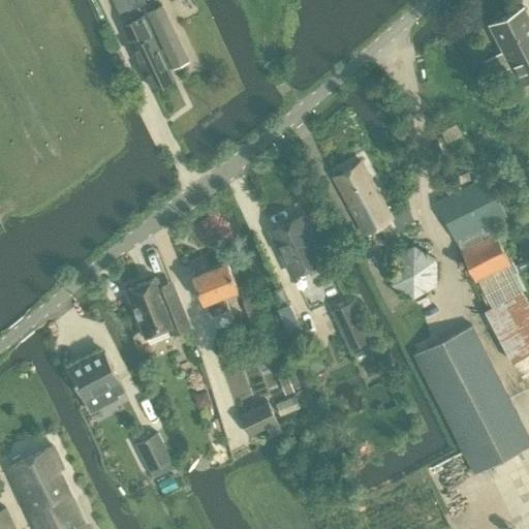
[(112,0),(120,16),(146,2),(145,0),(112,0)]
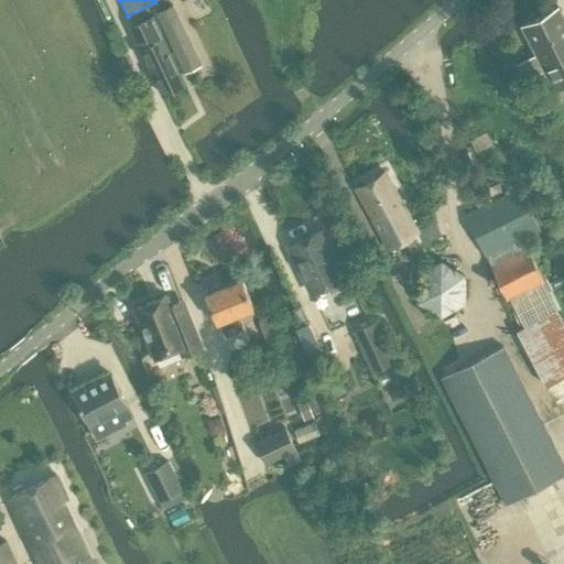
[(176,53),(171,56),(180,71),(183,69),(184,73),(201,65),(172,4),(156,12),(176,53)]
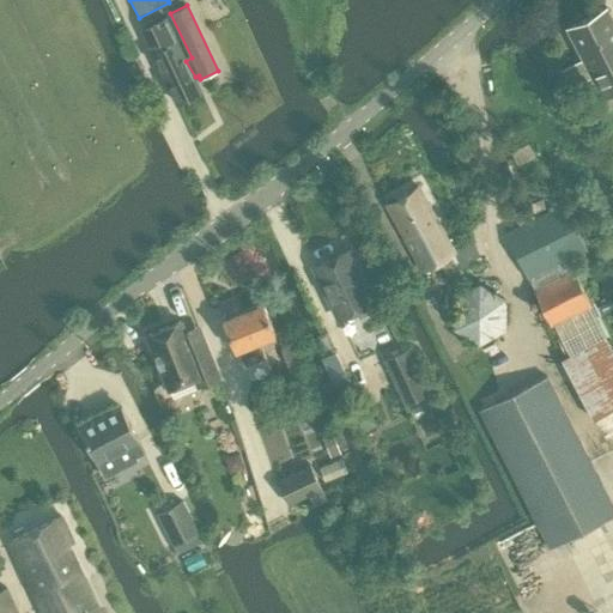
[(612,93),(612,19),(606,6),(566,26),(583,60),(564,70),(571,85),(590,74),(604,99),(612,93)]
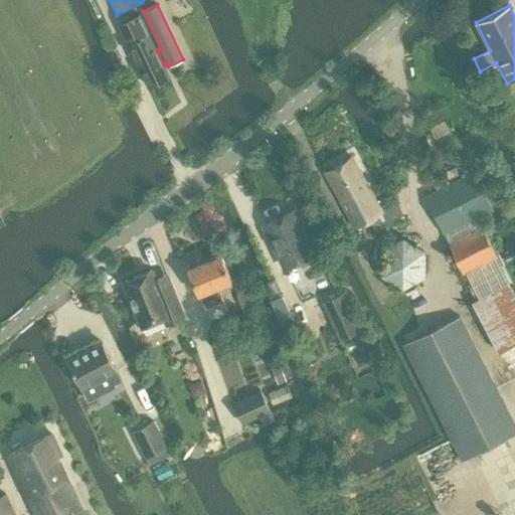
[(170,76),(164,64),(156,51),(139,14),(121,23),(150,86),(170,76)]
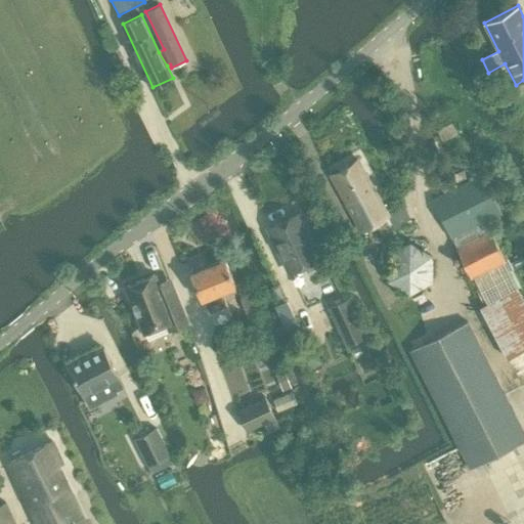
[(442,140),(457,133),(452,124),(437,131),(442,140)]
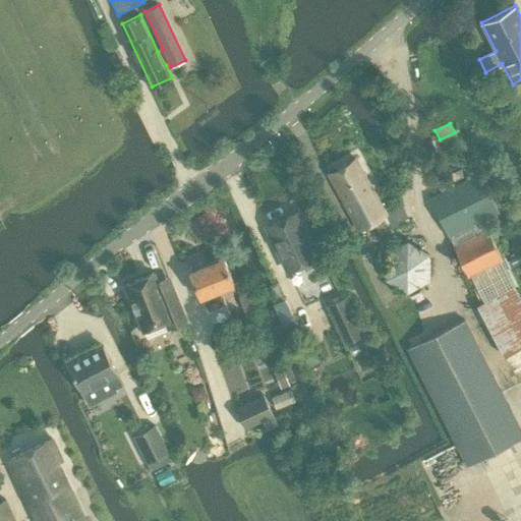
[(355,157),(328,173),(358,230),(373,222),(379,232),(407,217),(399,201),(384,209),(355,157)]
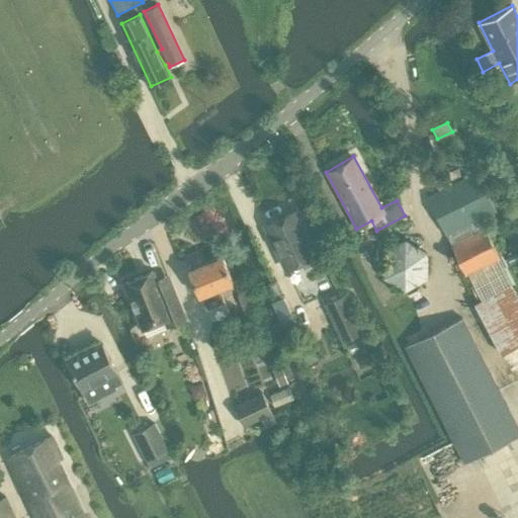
[(475,234),(468,223),(496,209),(477,172),(428,196),(446,235),(447,235),(465,274),(483,265),(500,257),(486,228),(475,234)]
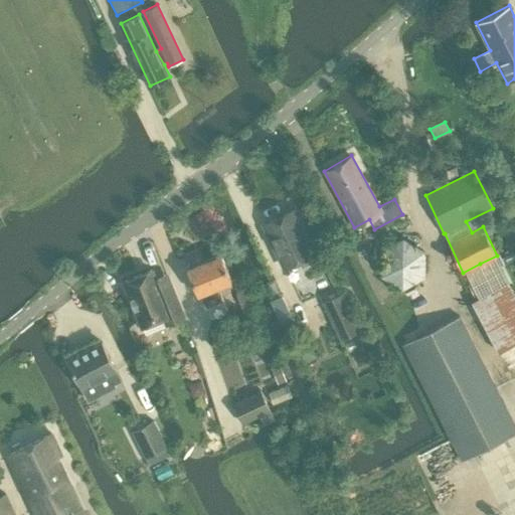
[(294,208),(263,223),(284,267),(298,261),(303,270),(317,263),(313,253),(315,252),(294,208)]
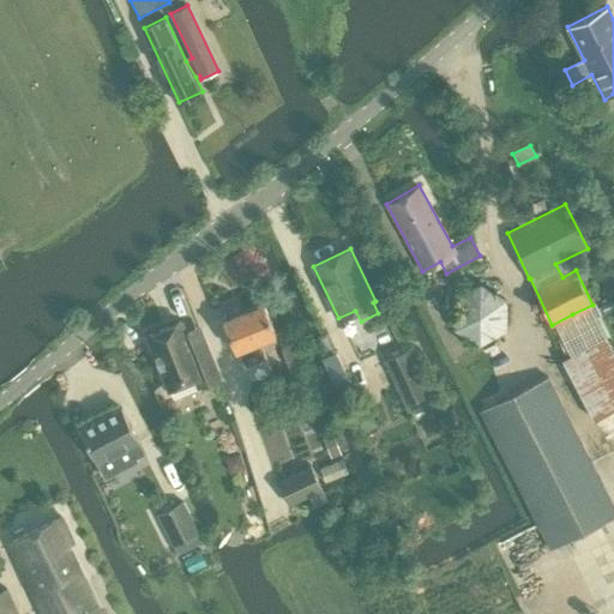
[(481,344),(507,329),(506,298),(480,283),(453,299),(453,329),(481,344)]
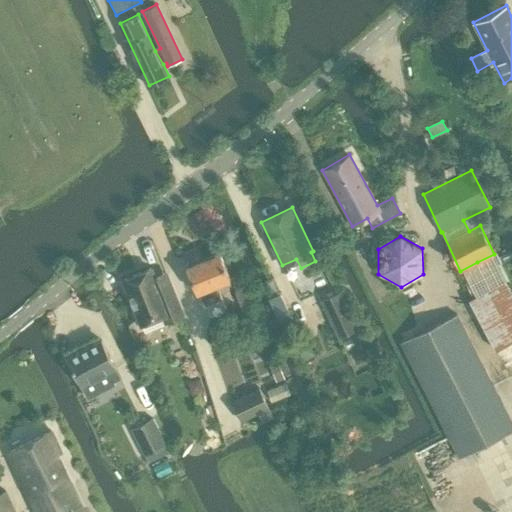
[(477,262),(460,271),(473,297),(506,280),(510,278),(497,252),(494,254),(477,262)]
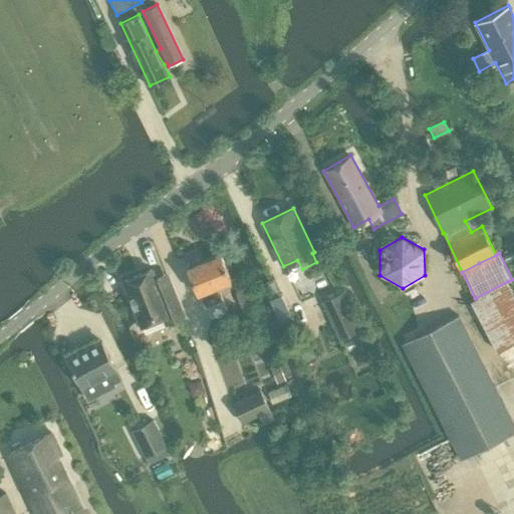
[(224,301),(218,286),(231,281),(221,255),(186,268),(197,295),(199,295),(205,309),(224,301)]
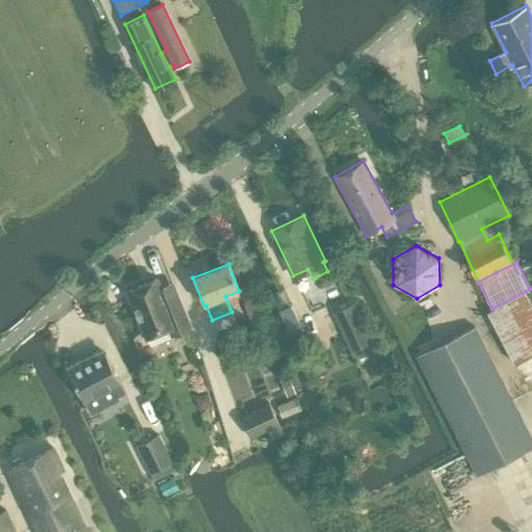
[(164,295),(158,278),(128,290),(144,331),(167,323),(171,336),(190,328),(176,291),(164,295)]
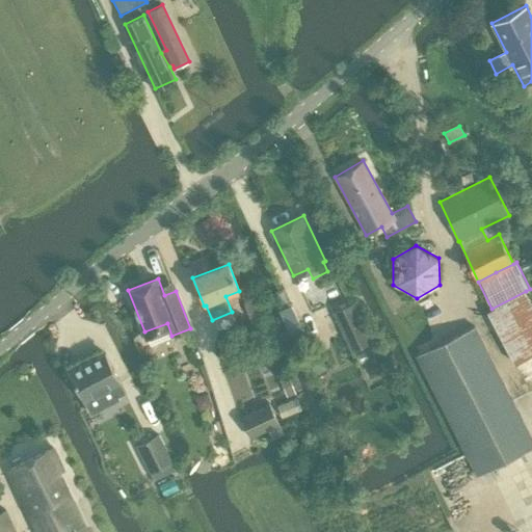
[(255,299),(243,303),(250,321),(262,317),(255,299)]
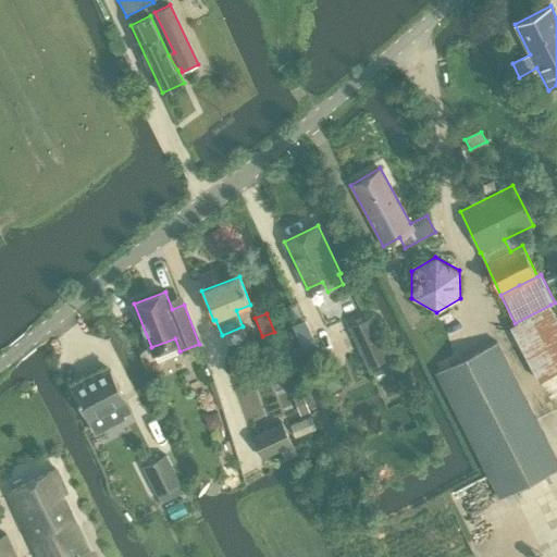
[(369,317),(348,326),(368,367),(388,357),(369,317)]
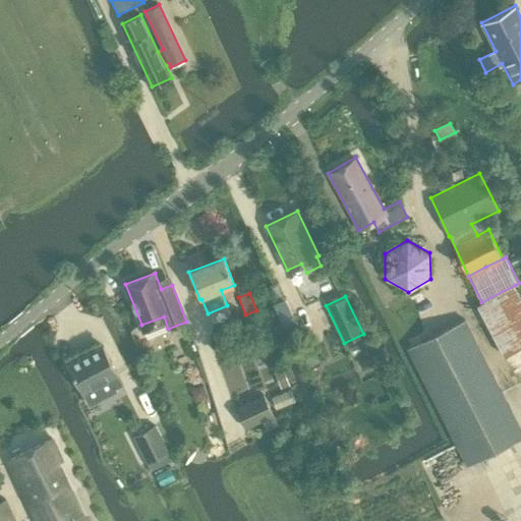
[(468,465),(520,438),(520,430),(464,320),(408,348),(468,465)]
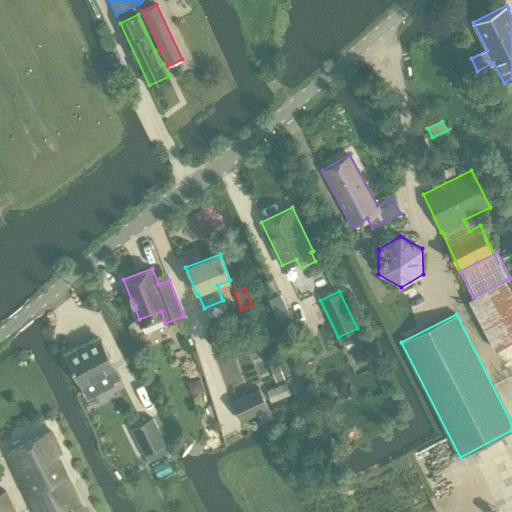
[(101,340),(66,358),(88,400),(115,386),(114,383),(122,379),(101,340)]
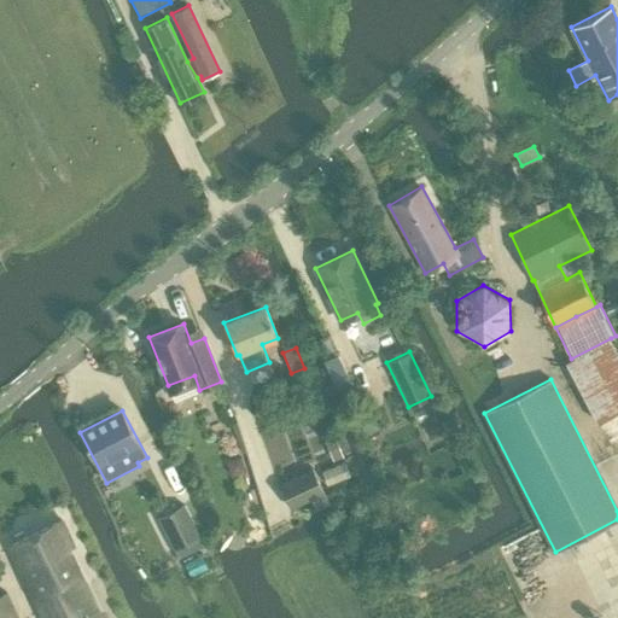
[(334,435),(325,438),(333,461),(343,456),(334,435)]
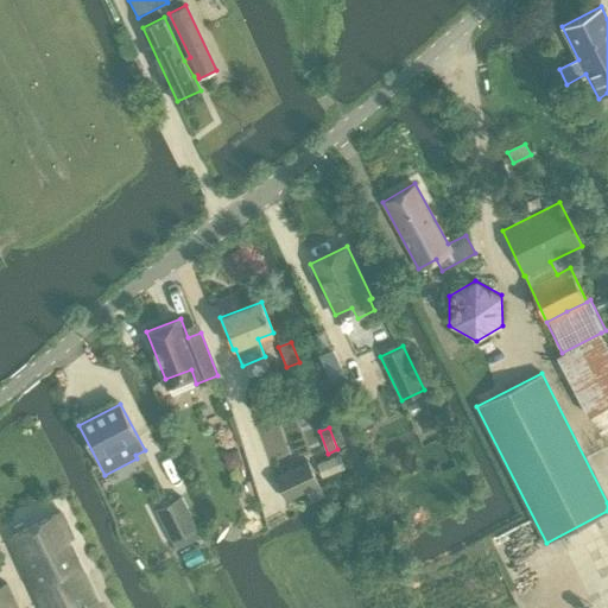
[(306,461),(274,475),(285,500),(305,491),(312,504),(324,498),(306,461)]
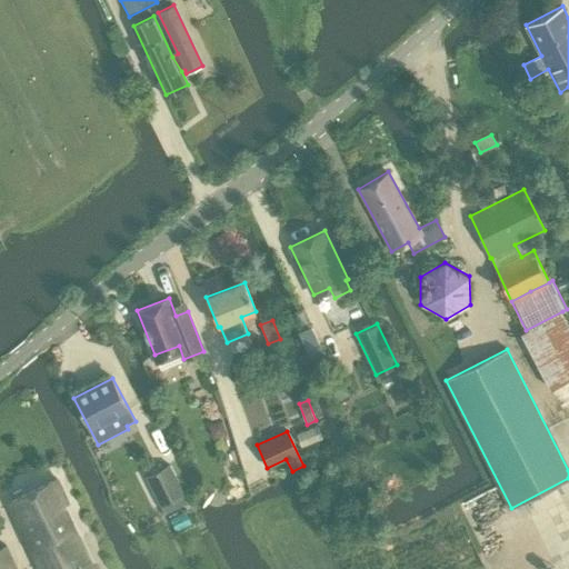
[(166,465),(145,476),(160,506),(181,496),(166,465)]
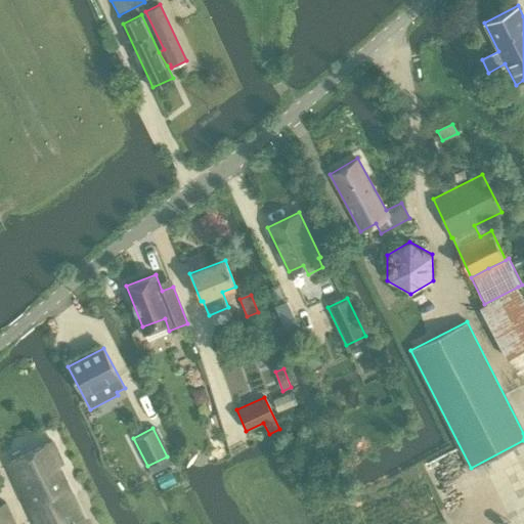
[(52,441),(8,464),(36,523),(87,523),(60,466),(64,464),(52,441)]
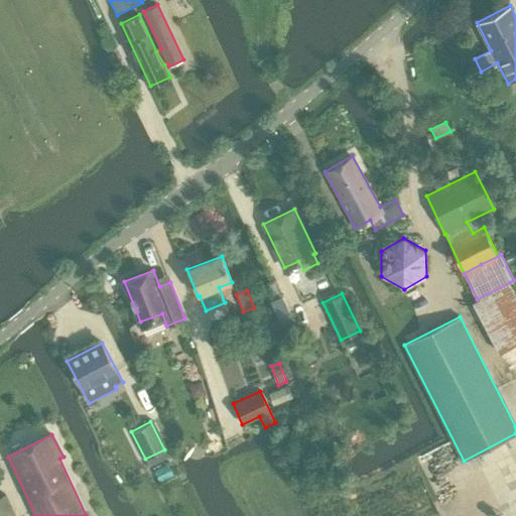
[(0,515),(15,515),(6,495),(0,498),(0,515)]
